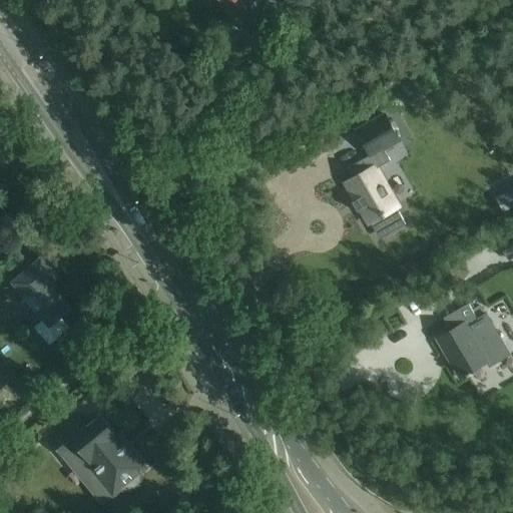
[(251,0),(247,4),(245,2),(248,0),(219,0),(230,14),(234,11),(235,13),(234,23),(238,29),(245,24),(245,20),(260,21),(268,15),(270,1),(278,2),(279,0),(251,0)]
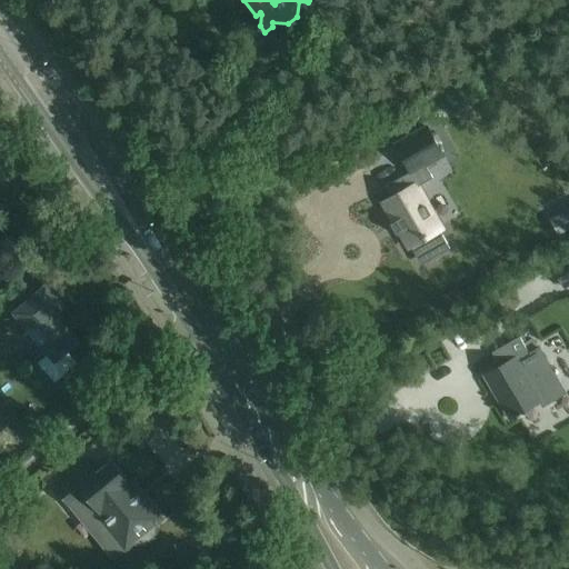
[(443,155),(428,127),(396,145),(411,171),(412,172),(426,165),(443,155)]
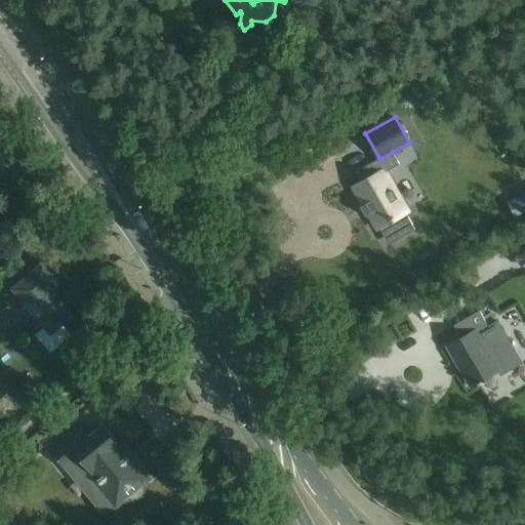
[(406,210),(398,197),(398,196),(385,172),(399,164),(393,152),(380,159),(379,158),(354,172),(361,185),(355,189),(363,204),(360,206),(361,207),(362,207),(366,215),(365,215),(366,217),(369,215),(376,228),(378,227),(379,229),(381,228),(390,241),(396,237),(397,239),(415,229),(405,211),(406,210)]
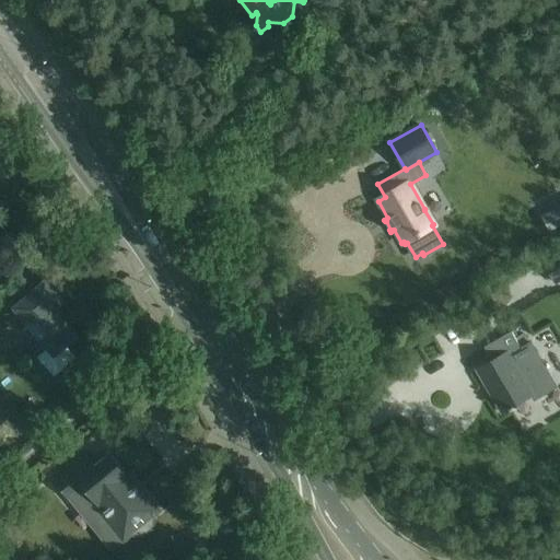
[(47,348),(71,328),(47,301),(56,293),(46,281),(20,303),(25,308),(19,314),(47,348)]
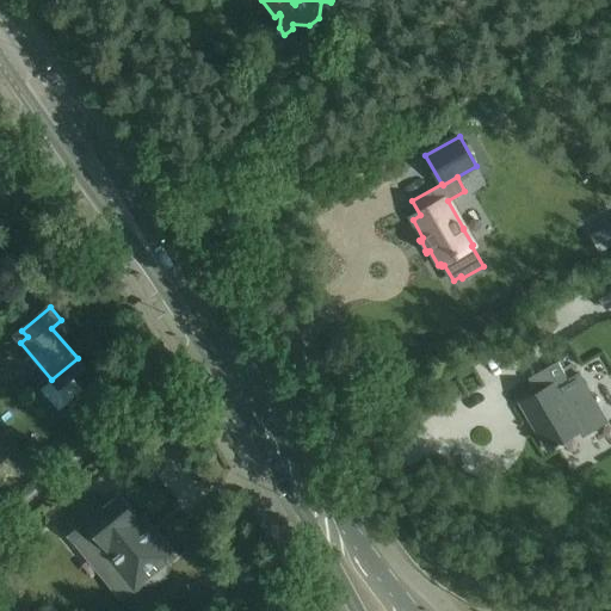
[(532,376),(542,392),(519,403),(529,421),(531,419),(537,430),(535,432),(547,451),(555,446),(556,449),(561,445),(560,443),(579,432),(582,437),(608,423),(579,374),(568,380),(557,362),(532,376)]
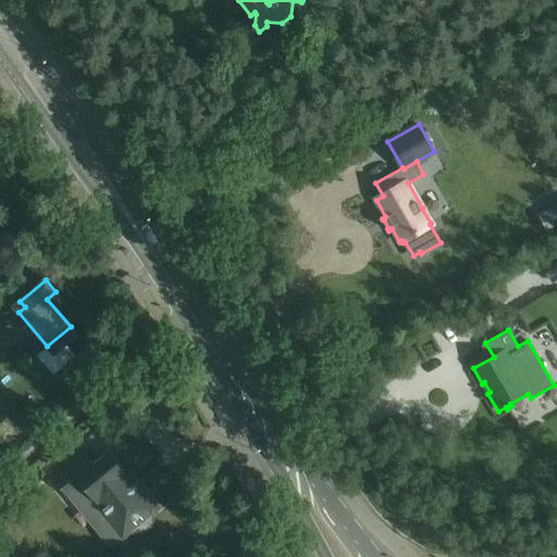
[(123,541),(131,533),(140,534),(150,527),(151,517),(160,510),(143,490),(139,492),(109,455),(90,469),(79,456),(52,478),(81,511),(95,499),(102,509),(99,511),(123,541)]
